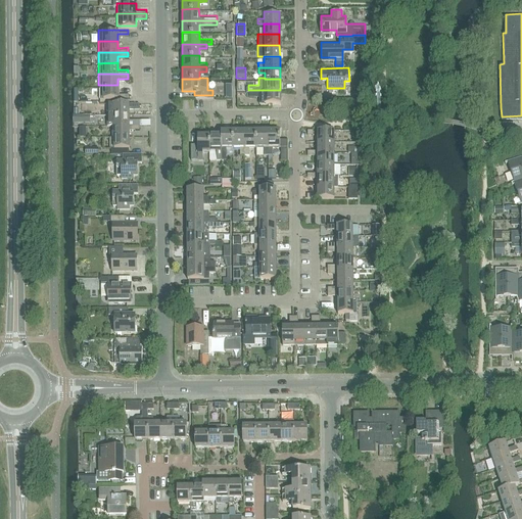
[(117,85),(98,85),(99,96),(128,96),(128,92),(117,91),(117,85)]
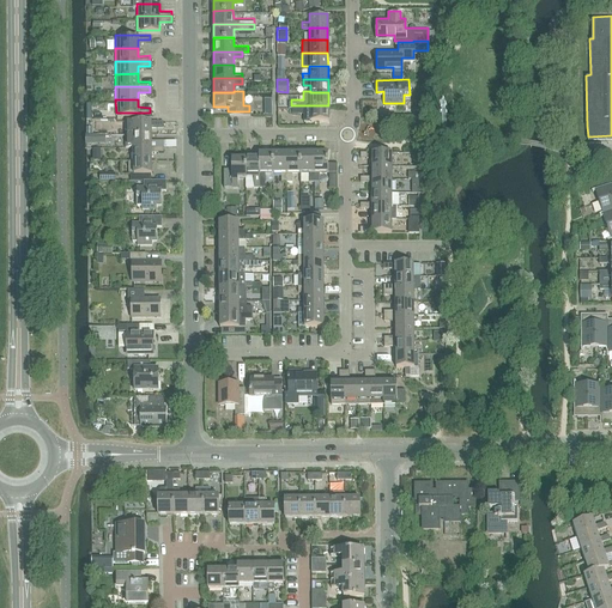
[(328,105),(291,105),(291,110),(303,110),(303,119),(313,119),(316,119),(328,119),(328,105)]
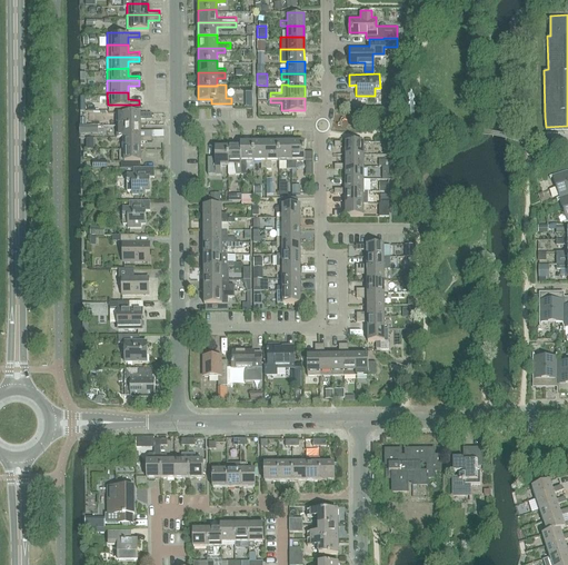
[(150,115),(150,110),(116,110),(116,122),(139,122),(139,115),(150,115)]
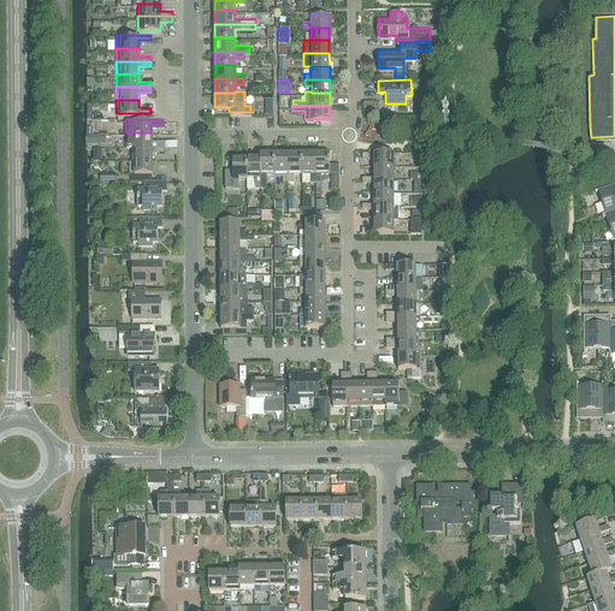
[(125,146),(132,146),(163,144),(163,140),(151,140),(151,132),(125,132),(125,146)]
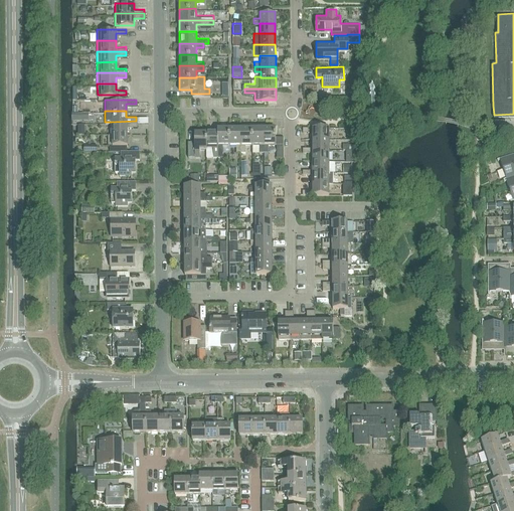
[(111,132),(127,132),(127,126),(136,126),(136,121),(111,122),(111,132)]
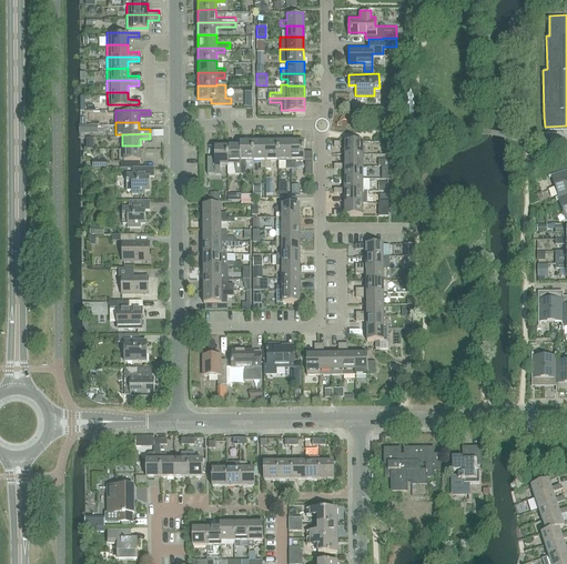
[(244,158),(252,158),(252,139),(239,139),(239,143),(240,165),(240,170),(244,170),(244,158)]
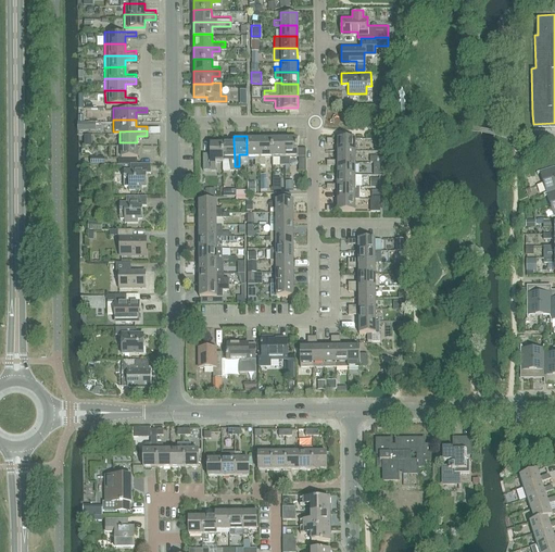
[(254,162),(259,162),(259,136),(247,136),(247,154),(254,154),(254,162)]
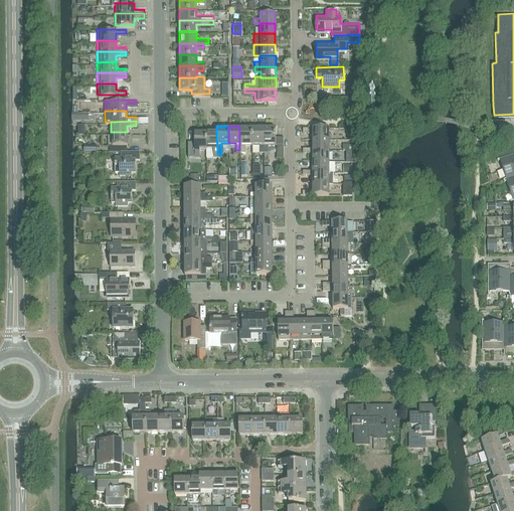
[(244,143),(251,142),(251,126),(239,126),(239,150),(244,150),(244,143)]
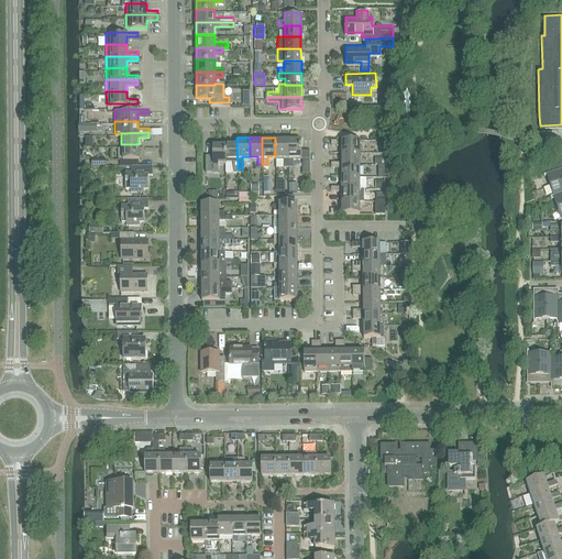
[(283,164),(287,164),(287,138),(275,138),(275,155),(283,155),(283,164)]
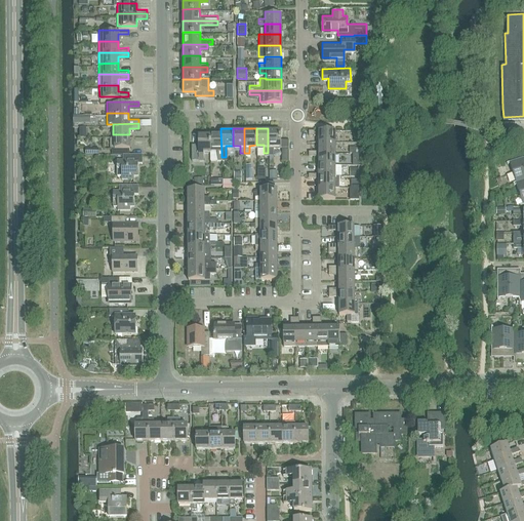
[(268,128),(268,153),(273,153),(273,145),(281,145),(281,158),(288,158),(287,145),(288,145),(287,137),(280,137),(280,128),(268,128)]
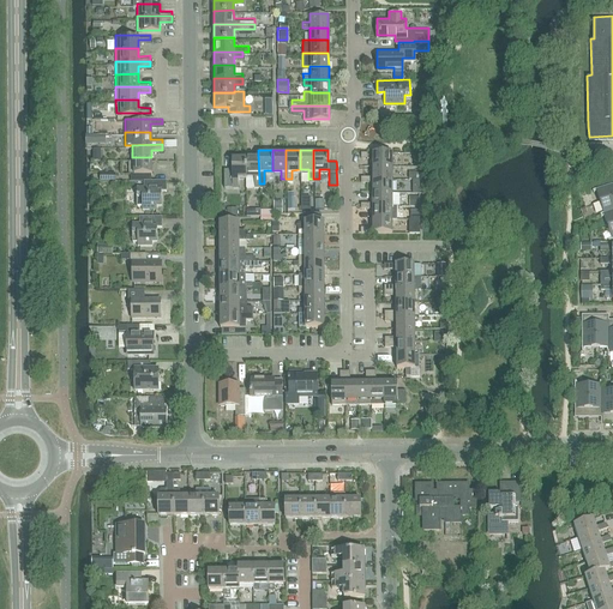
[(372,163),(391,163),(391,150),(372,150),(372,163)]
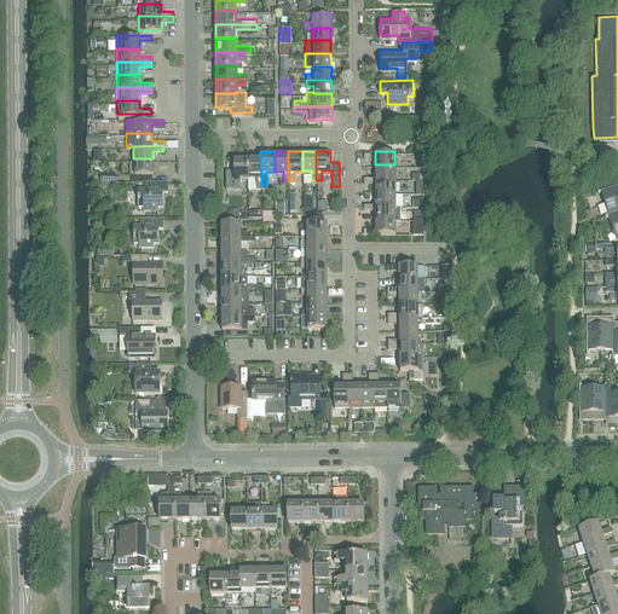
[(238,177),(247,177),(247,156),(232,156),(232,167),(225,167),(225,185),(234,185),(234,186),(238,186),(238,177)]
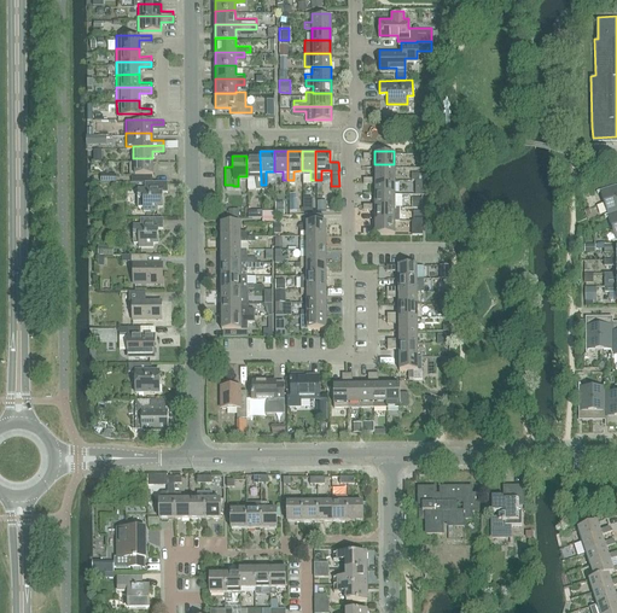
[(261,185),(261,180),(260,156),(246,156),(246,176),(255,176),(255,186),(261,185)]
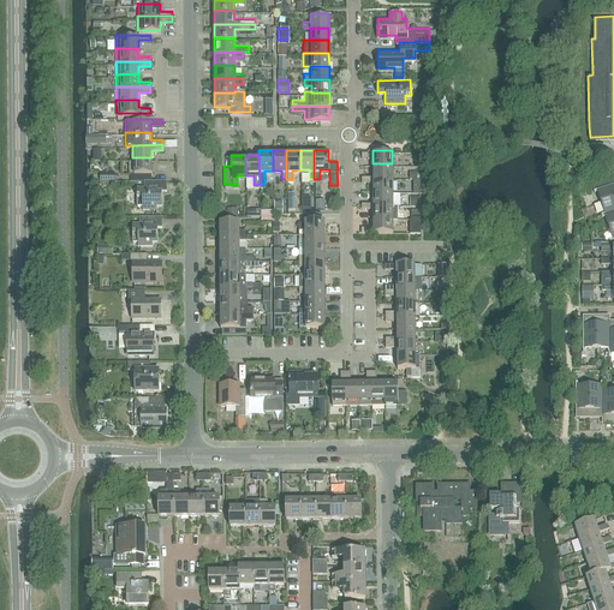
[(151,157),(132,157),(129,157),(129,172),(151,171),(151,157)]
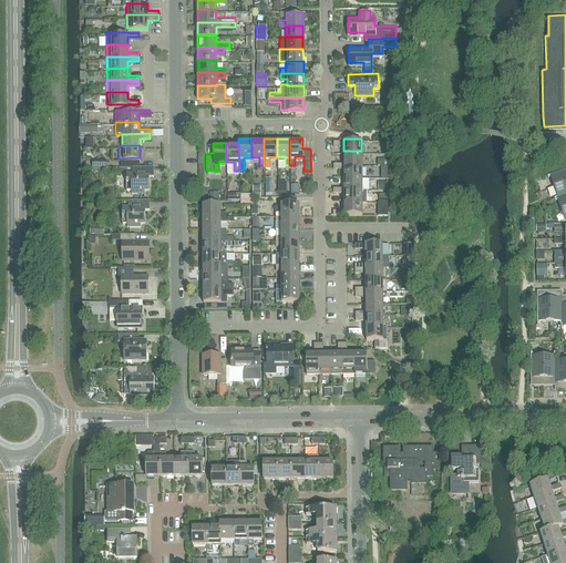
[(343,161),(338,161),(338,165),(343,165),(343,163),(361,163),(361,151),(343,151),(343,161)]
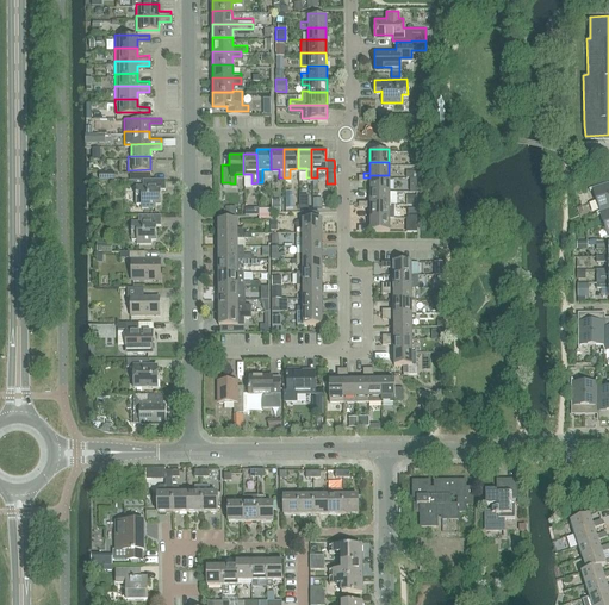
[(370,175),(370,178),(370,188),(389,188),(389,175),(370,175)]
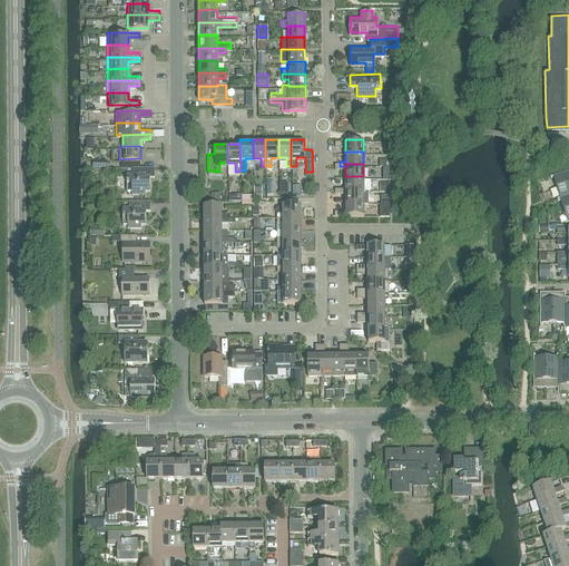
[(145,192),(145,188),(149,188),(149,175),(154,175),(154,165),(133,165),(133,172),(126,172),(126,189),(130,189),(130,192),(145,192)]
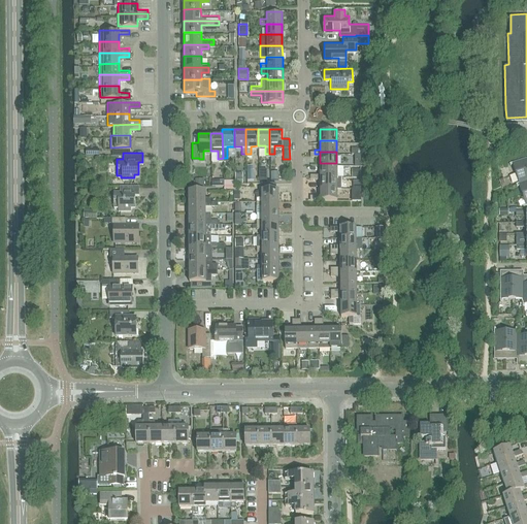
[(515,171),(526,166),(526,154),(508,161),(509,162),(512,161),(515,171)]
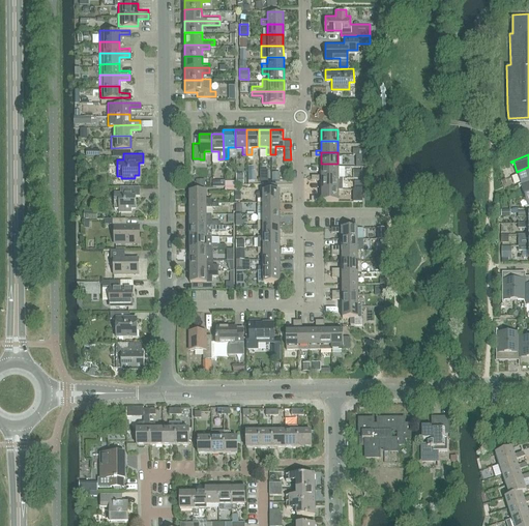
[(321,173),(316,173),(316,177),(321,177),(321,175),(338,175),(338,164),(321,164),(321,173)]
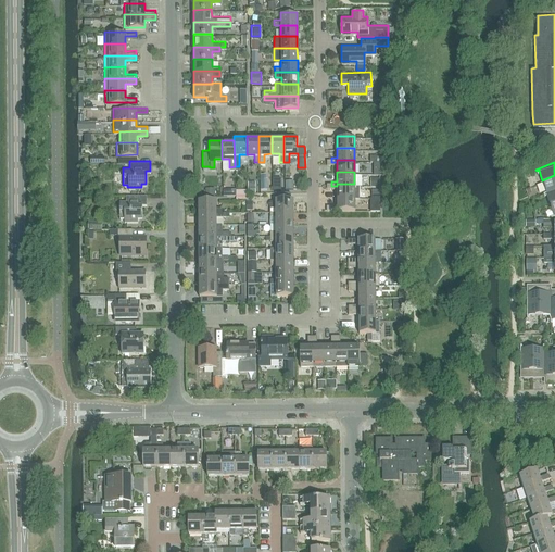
[(543,191),(554,187),(554,175),(542,180),(545,190),(542,190),(543,191)]
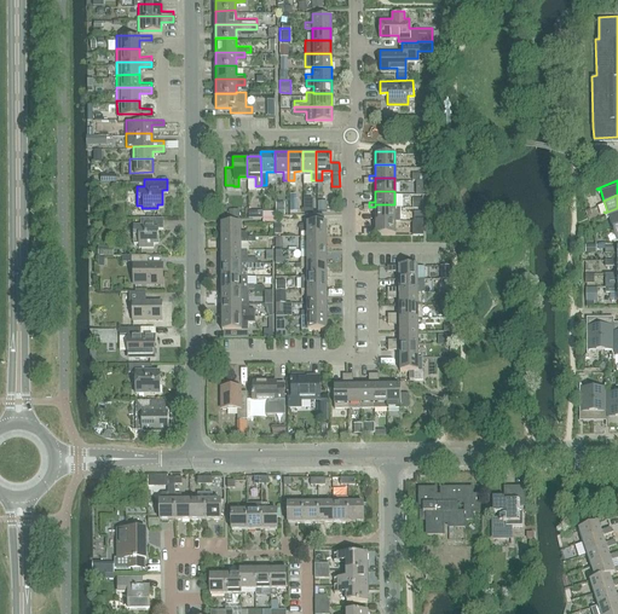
[(399,204),(394,204),(375,204),(375,207),(375,218),(394,218),(399,218),(399,204)]
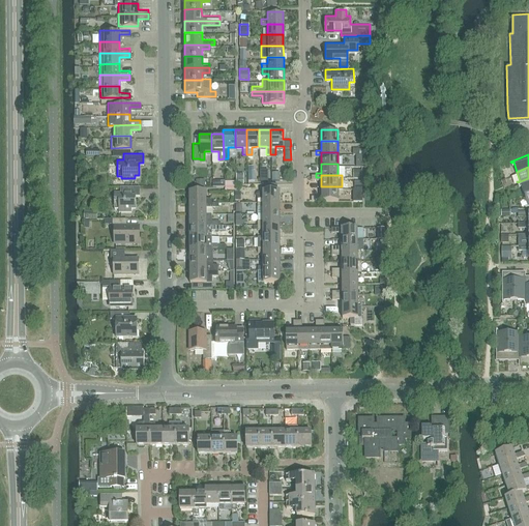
[(235,178),(224,179),(224,183),(224,186),(235,186),(235,178)]
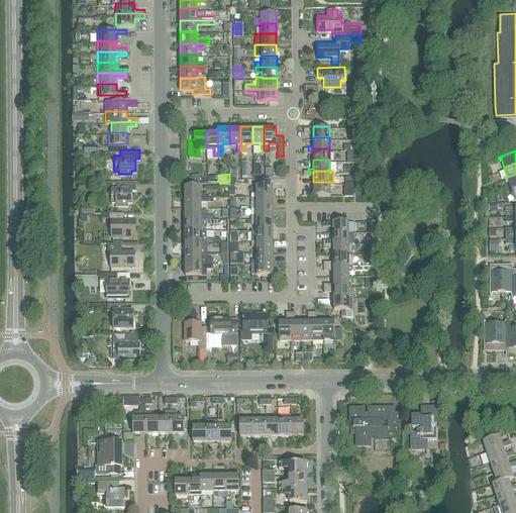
[(510,188),(515,186),(515,174),(505,178),(505,180),(507,179),(510,188)]
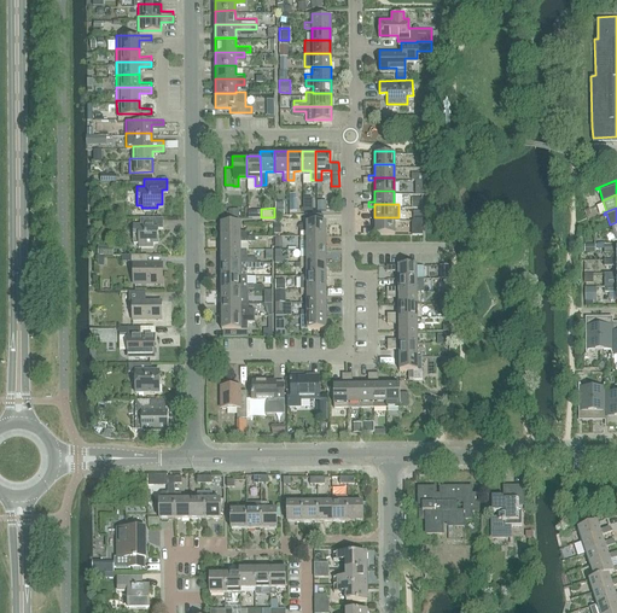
[(300,232),(325,232),(325,219),(322,219),(322,211),(306,211),(306,227),(300,227),(300,232)]
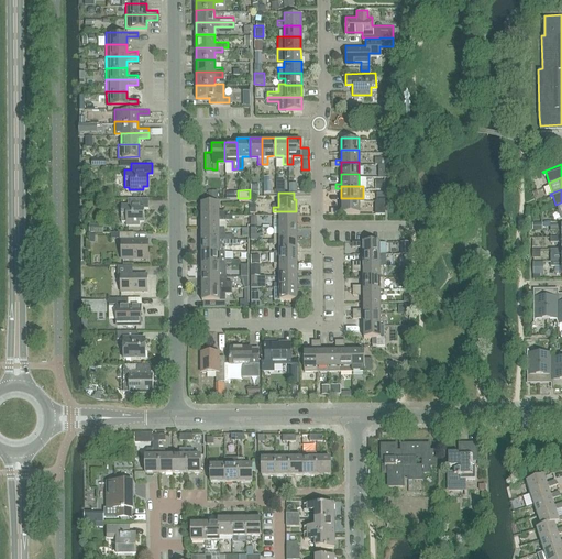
[(139,222),(139,219),(143,219),(143,206),(147,206),(147,196),(127,196),(127,203),(120,203),(120,220),(124,220),(124,222),(139,222)]
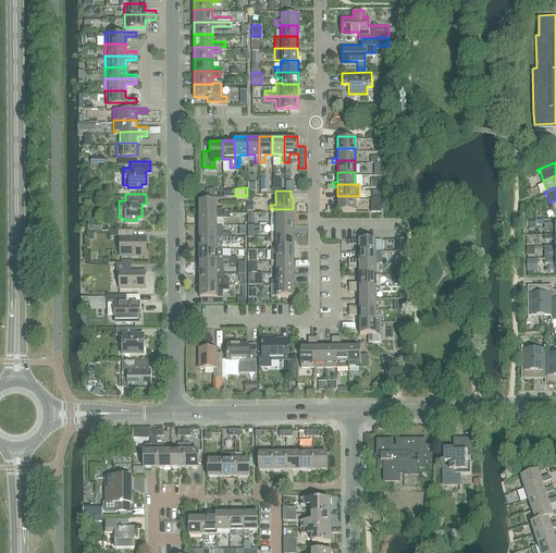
[(355,209),(355,196),(337,196),(337,209),(355,209)]
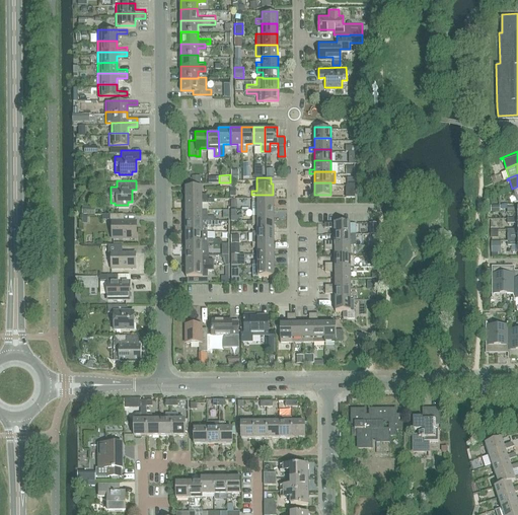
[(354,195),(354,182),(345,182),(345,195),(354,195)]
